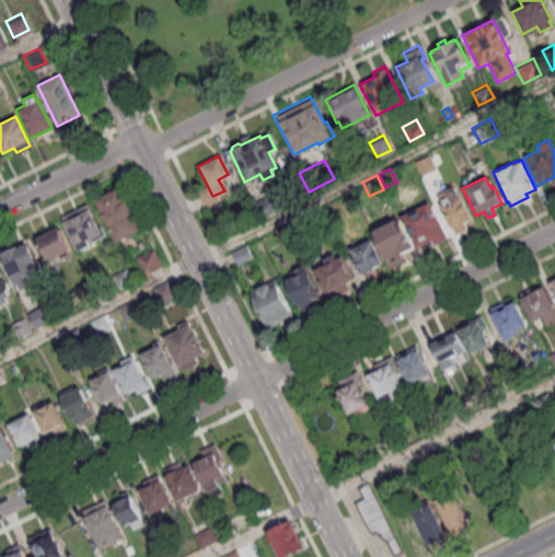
[(93,196),(116,185),(137,229),(115,240),(93,196)]
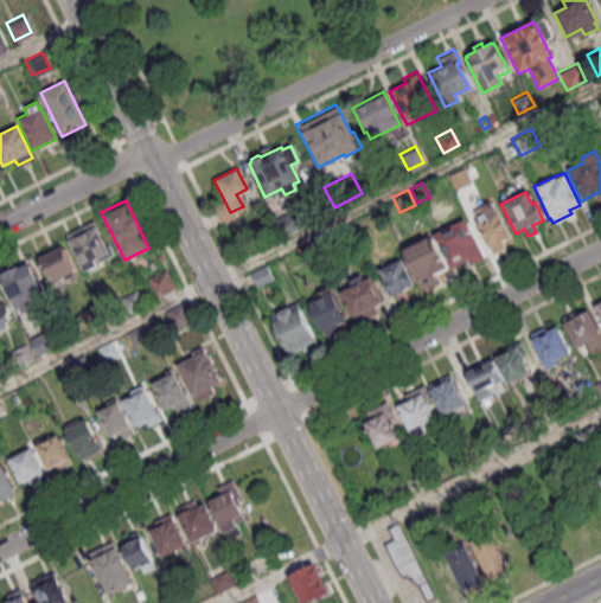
[(224,200),(210,207),(218,224),(232,217),(230,212),(224,200)]
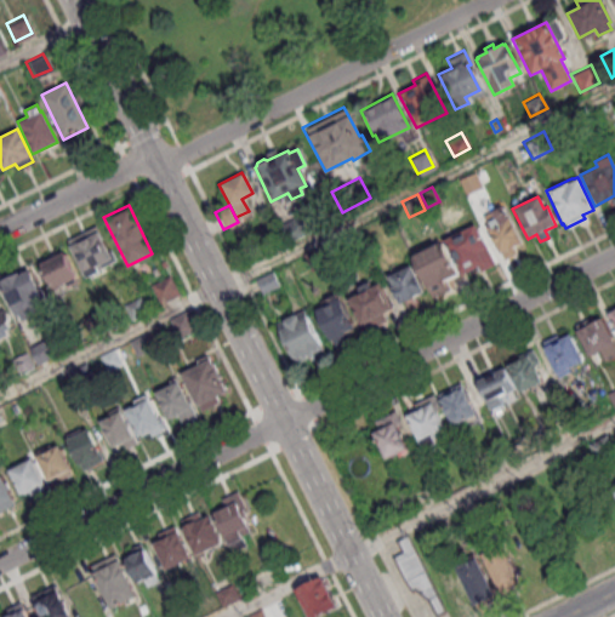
[(501,206),(519,243),(511,247),(513,253),(502,258),(500,252),(497,253),(485,228),(487,227),(480,215),(490,210),(490,212),(501,206)]
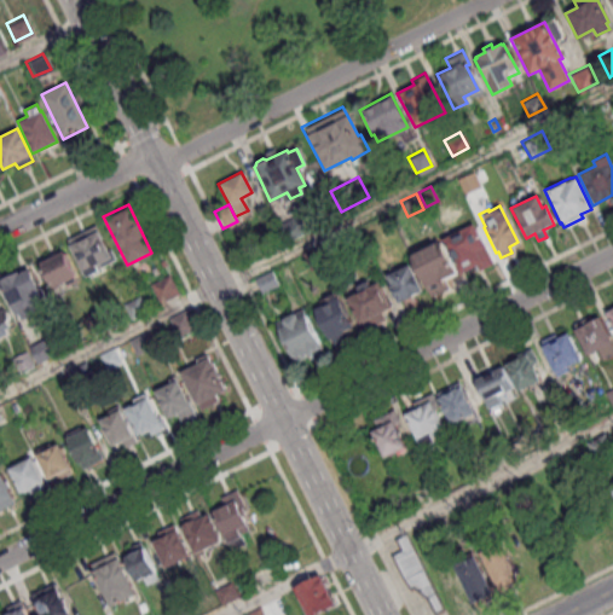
[(295,213),(304,228),(284,239),(276,224),(295,213)]
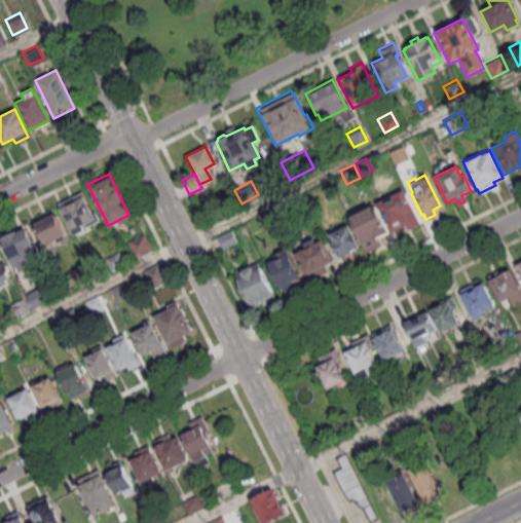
[(56,202),(80,190),(94,217),(80,224),(82,228),(72,233),(70,229),(70,230),(56,202)]
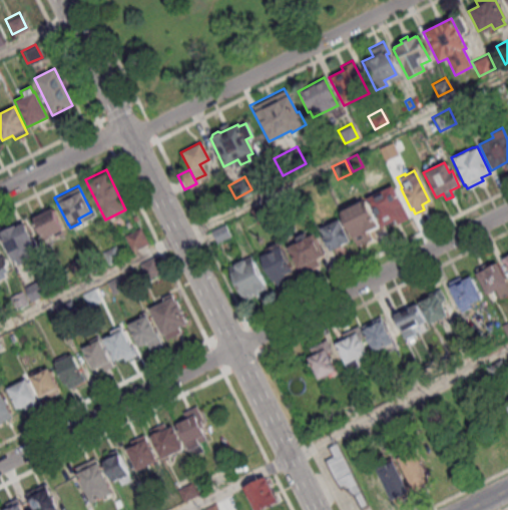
[(390,185),(407,217),(395,224),(393,220),(379,227),(364,198),(390,185)]
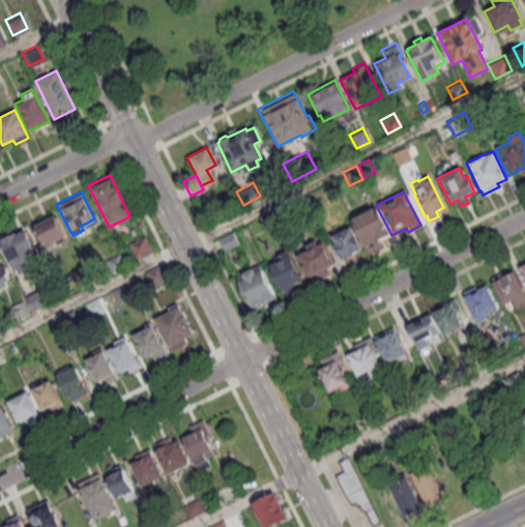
[(372,200),(388,234),(377,239),(381,247),(367,254),(350,221),(362,214),(359,206),(372,200)]
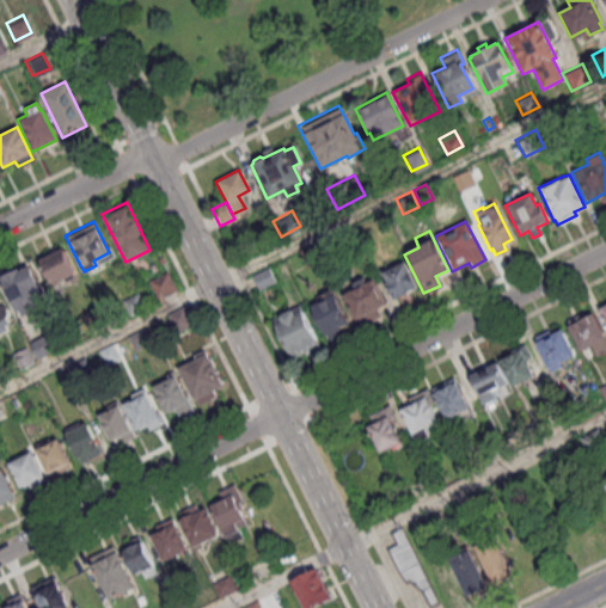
[(314,239),(322,255),(337,247),(330,232),(314,239)]
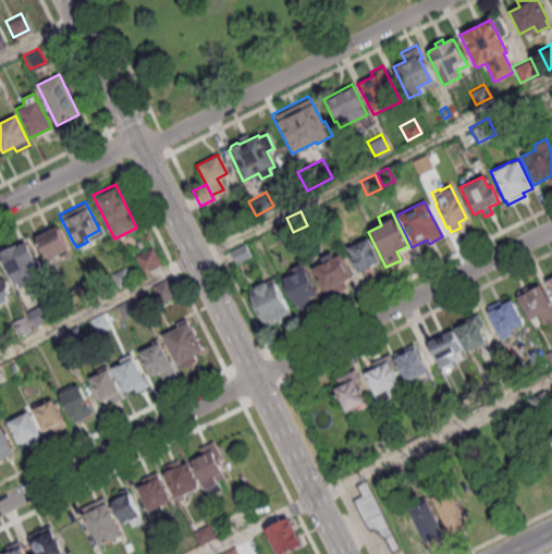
[(282,221),(290,236),(278,243),(270,228),(282,221)]
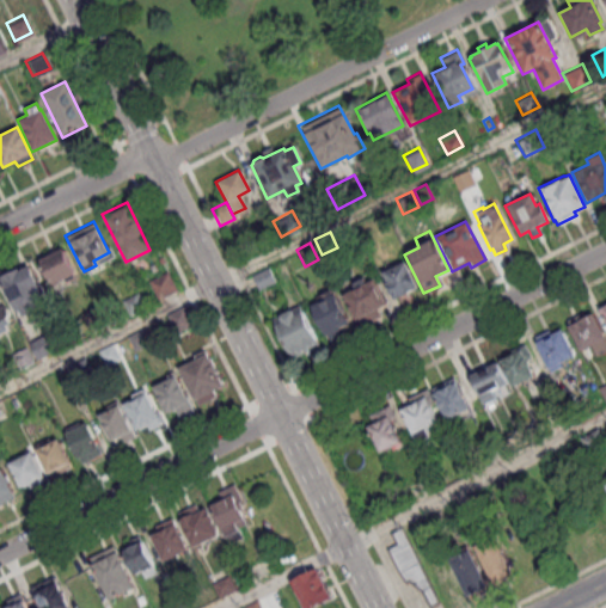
[(38,260),(51,286),(74,274),(61,249),(38,260)]
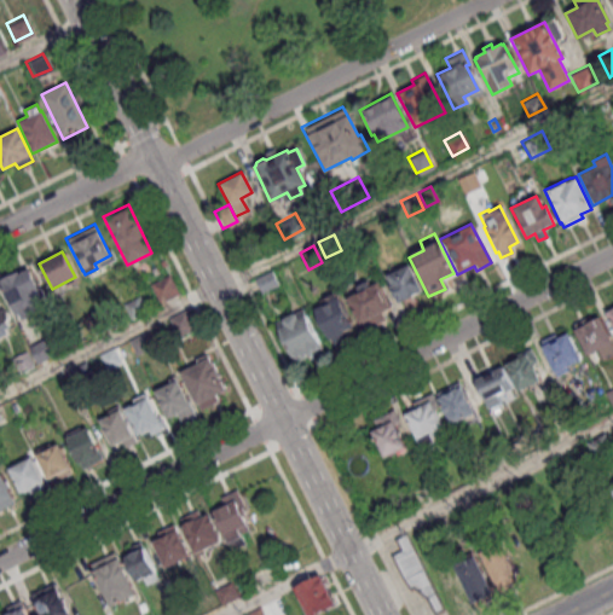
[(406,266),(418,291),(395,302),(387,286),(389,285),(385,276),(386,274),(385,271),(398,264),(400,270),(406,266)]
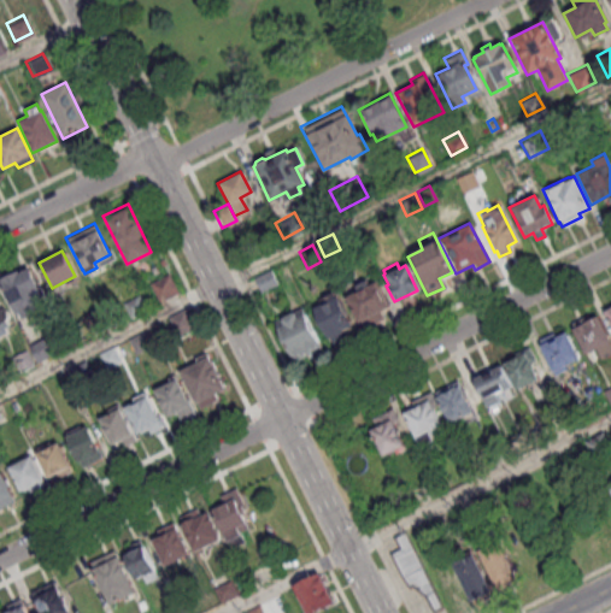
[(0,286),(16,314),(18,313),(22,319),(36,312),(35,310),(42,306),(39,300),(43,298),(39,287),(36,288),(27,269),(16,273),(15,272),(0,280),(0,286)]
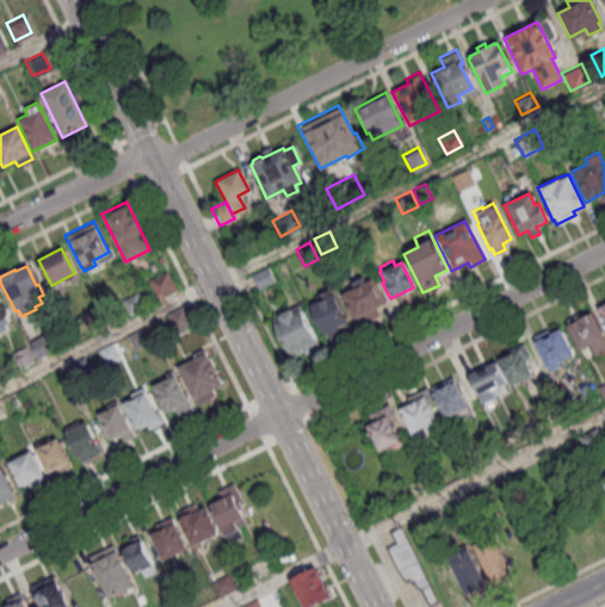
[(265,266),(273,280),(257,290),(248,274),(265,266)]
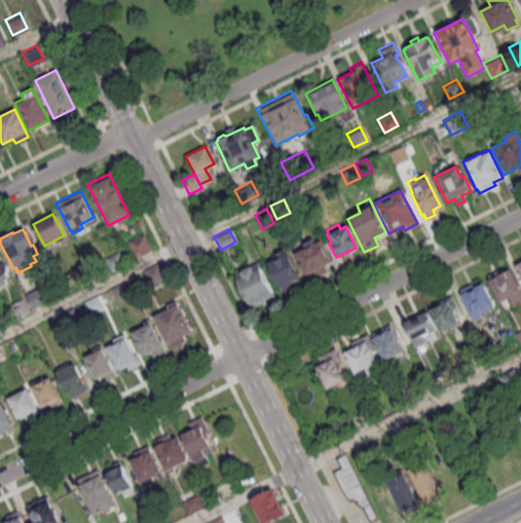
[(142,233),(150,249),(135,257),(126,241),(142,233)]
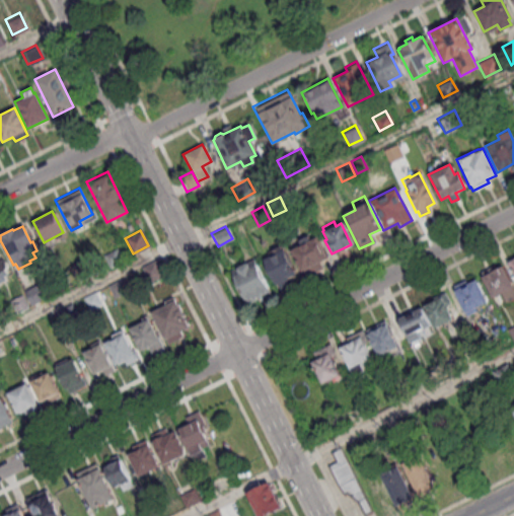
[(314,237),(325,259),(318,263),(319,266),(305,274),(302,269),(299,271),(289,249),(298,244),(296,239),(305,235),(308,240),(314,237)]
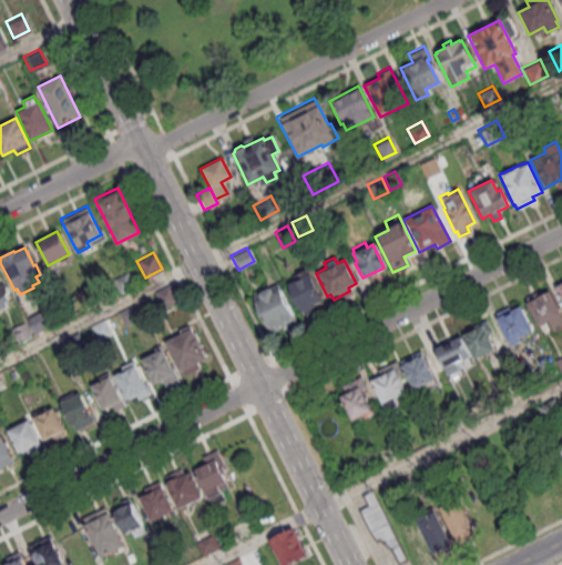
[(303,269),(306,273),(307,273),(320,299),(310,303),(314,311),(302,316),(286,283),(297,278),(295,272),(303,269)]
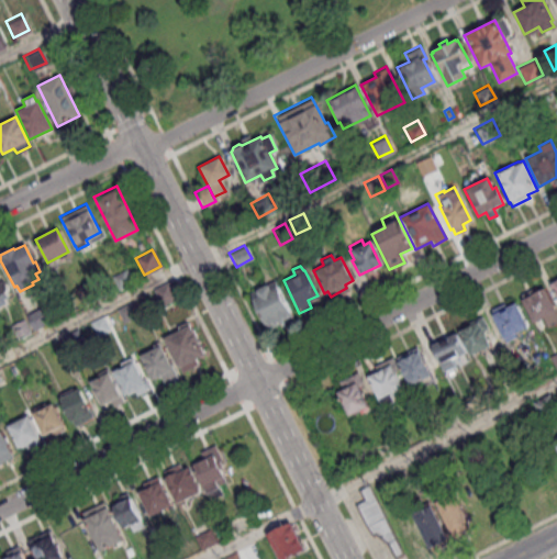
[(556,267),(545,274),(556,300),(556,267)]
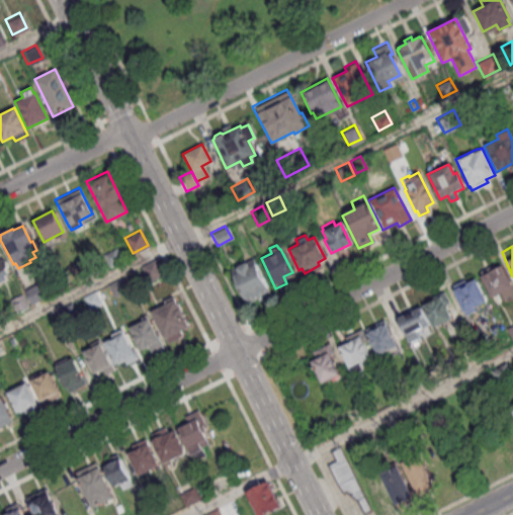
[(115,247),(121,259),(107,267),(101,254),(115,247)]
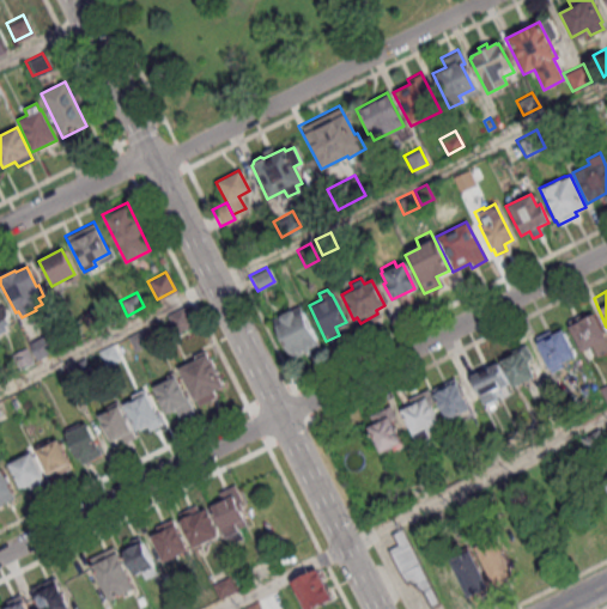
[(165,314),(175,333),(192,324),(182,305),(165,314)]
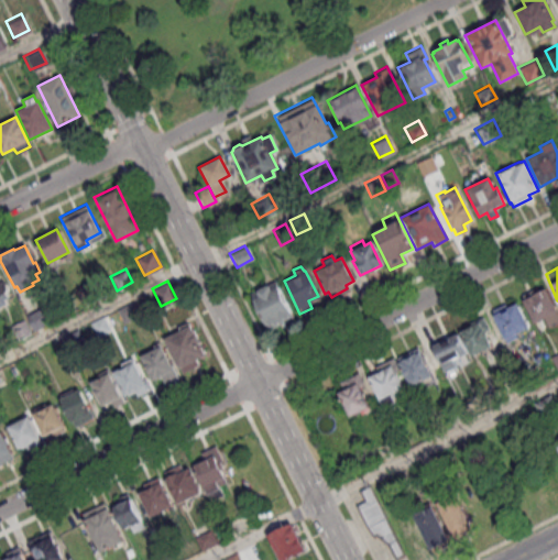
[(273,281),(293,318),(267,330),(249,294),(273,281)]
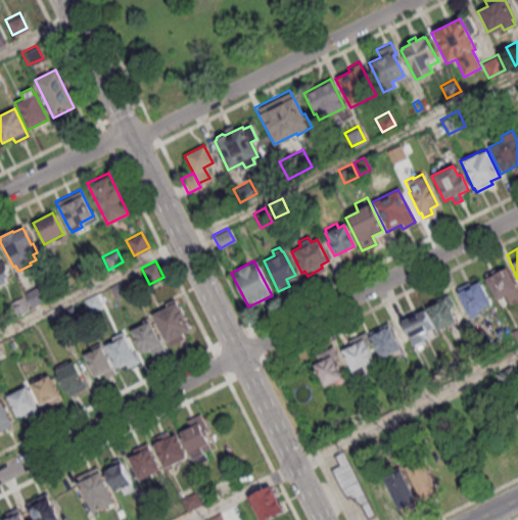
[(482,274),(484,279),(483,280),(495,302),(505,297),(509,305),(517,300),(517,295),(505,269),(496,273),(493,269),(482,274)]
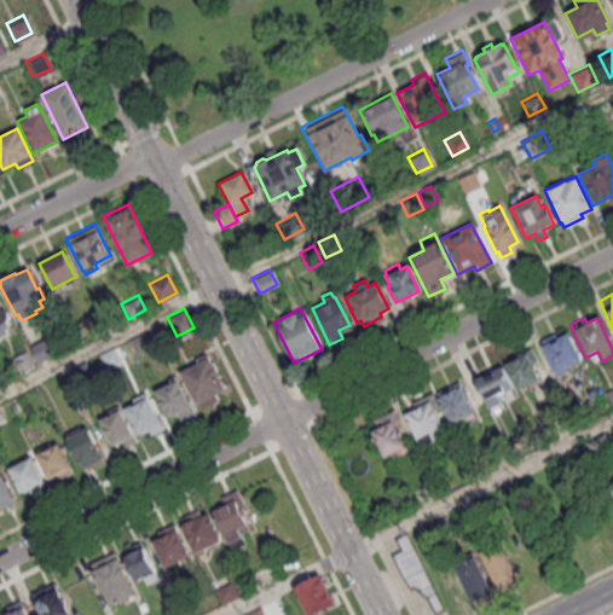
[(143,331),(150,346),(134,354),(127,340),(143,331)]
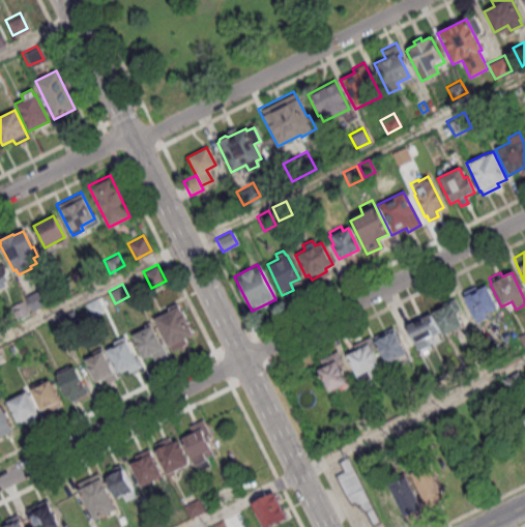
[(461,292),(463,297),(462,297),(475,324),(488,319),(486,314),(496,310),(485,286),(475,290),(473,286),(461,292)]
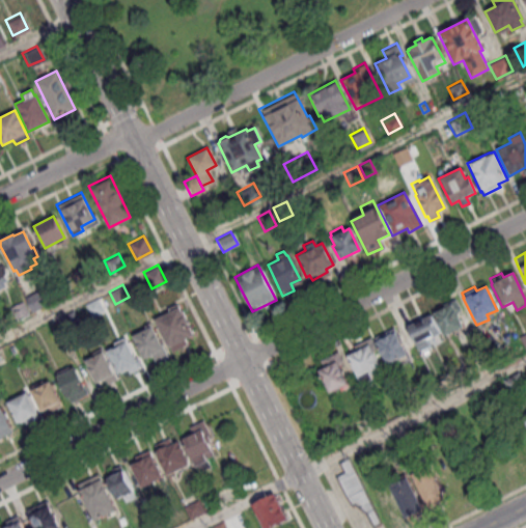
[(23,297),(31,311),(46,304),(38,288),(23,297)]
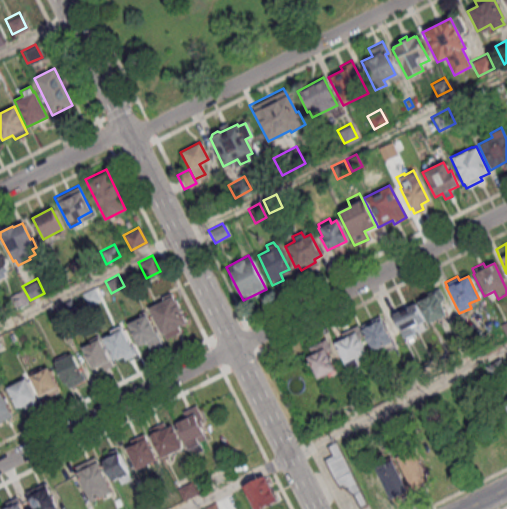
[(80,292),(86,304),(97,299),(92,287),(80,292)]
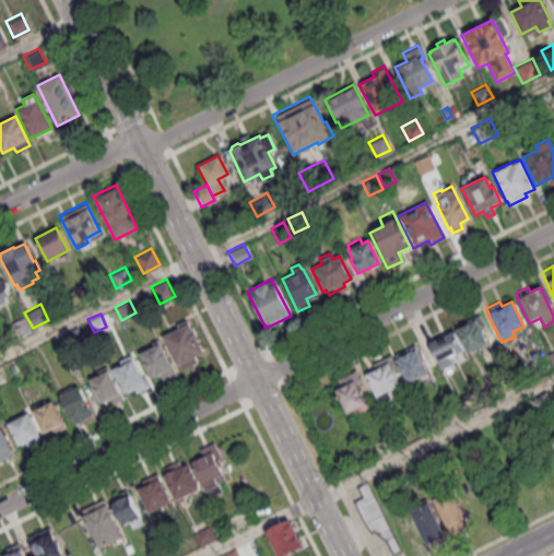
[(454,331),(466,355),(486,345),(478,328),(482,326),(476,315),(462,321),(464,326),(454,331)]
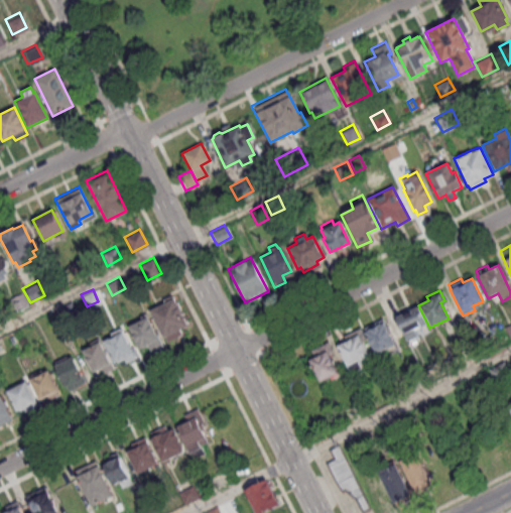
[(19,292),(26,304),(15,310),(8,297),(19,292)]
